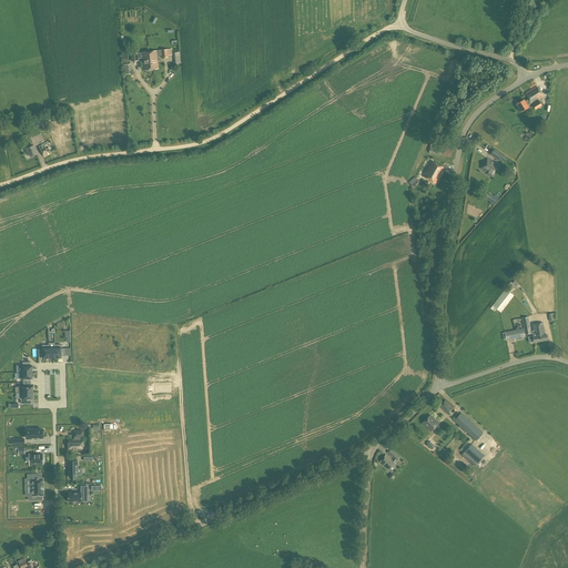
[(138,52),(131,53),(132,62),(139,61),(139,59),(142,58),(144,70),(159,69),(158,56),(162,56),(162,58),(169,58),(169,56),(172,56),(172,49),(142,52),(142,53),(138,53),(138,52)]
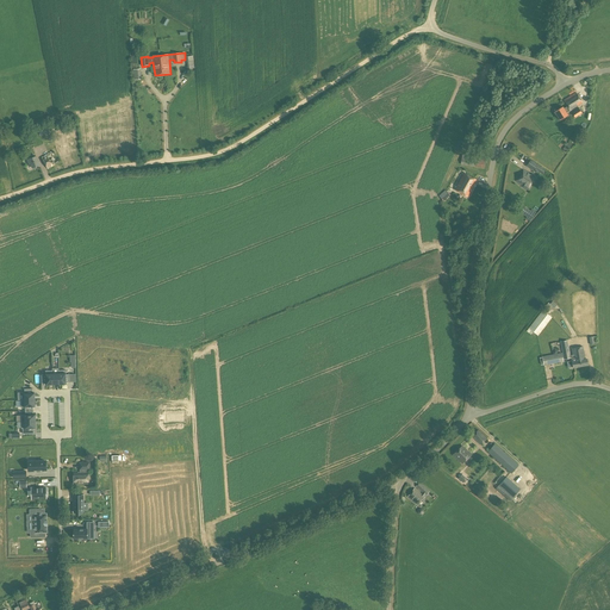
[(566,112),(583,103),(577,93),(564,100),(567,106),(564,109),(564,107),(555,112),(560,119),(567,114),(566,112)]
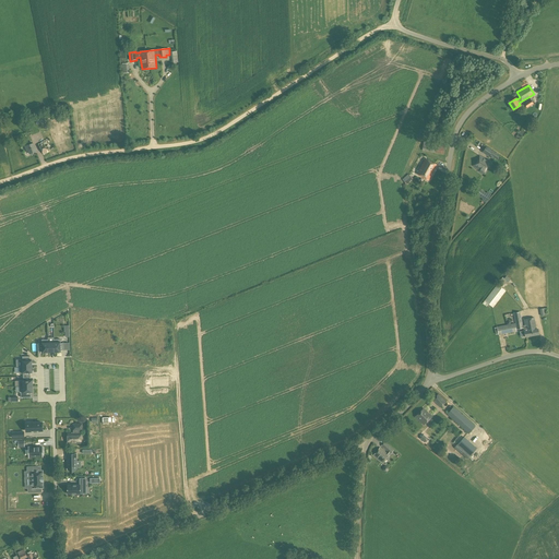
[(527,108),(534,105),(530,99),(524,104),(527,108)]
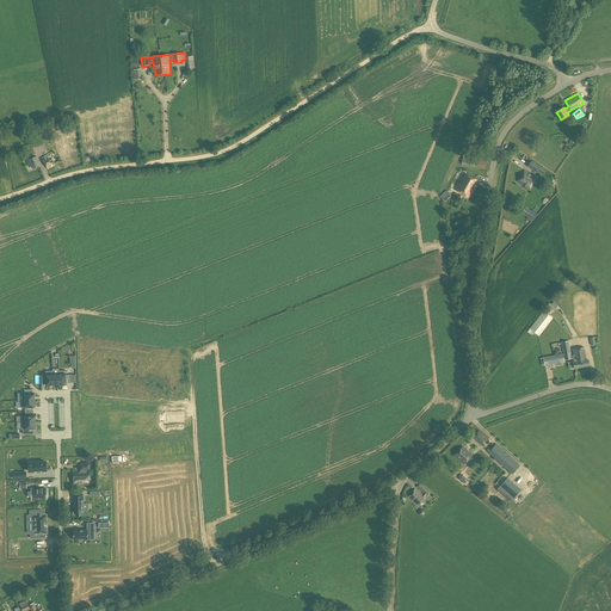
[(567,152),(573,144),(571,142),(563,149),(567,152)]
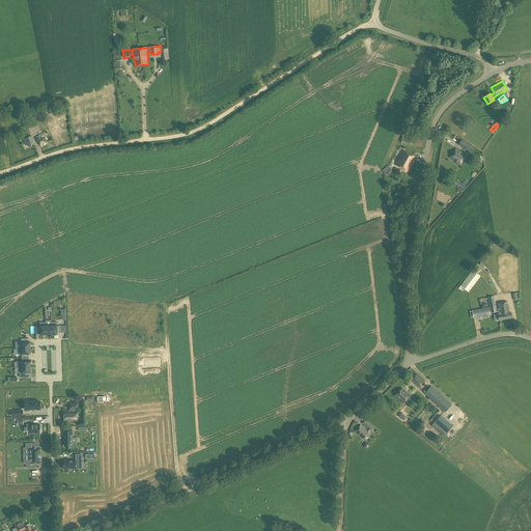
[(415,136),(402,135),(401,143),(421,146),(423,137),(415,136)]
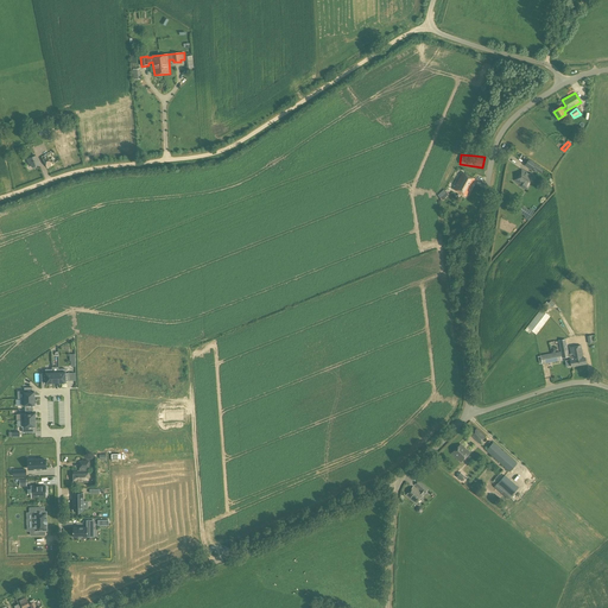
[(39,164),(36,156),(27,159),(29,163),(31,163),(32,166),(39,164)]
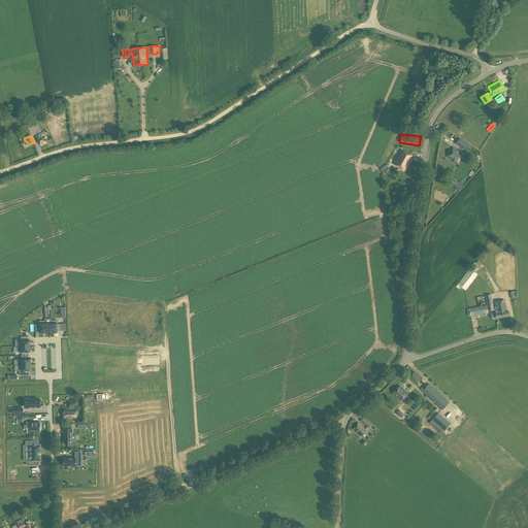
[(472,147),(460,138),(456,143),(462,149),(463,146),(469,151),(472,147)]
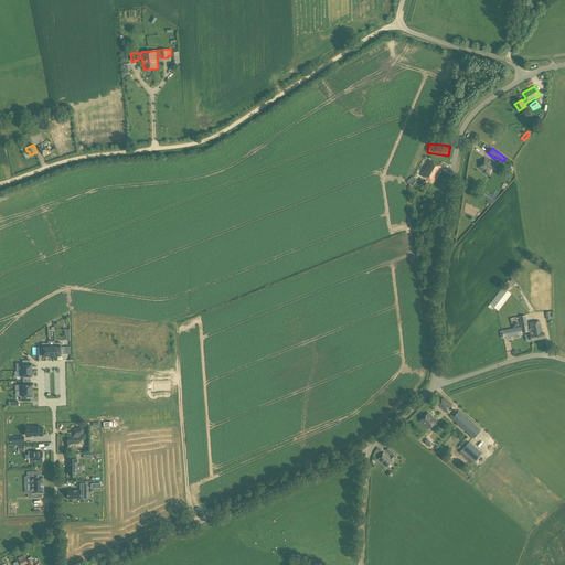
[(489,176),(496,166),(484,158),(479,168),(486,172),(484,173),(489,176)]
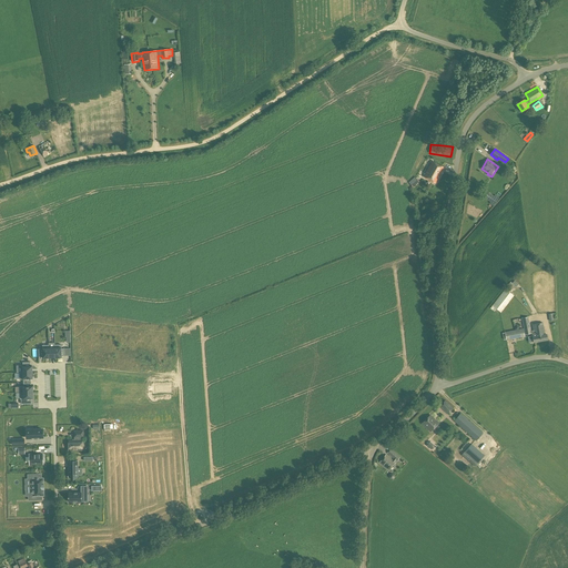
[(436,183),(444,168),(432,161),(424,176),(436,183)]
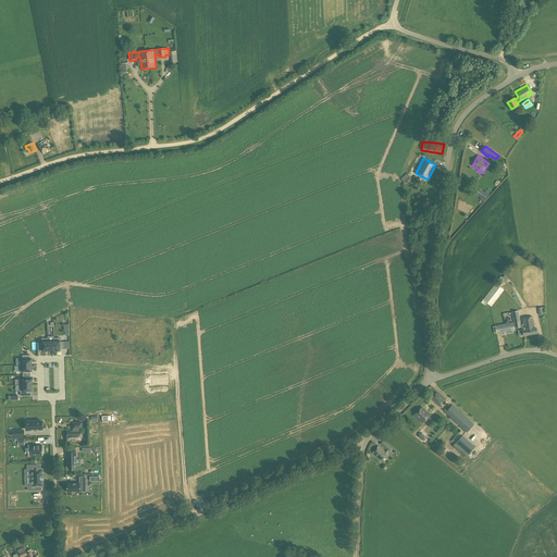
[(405,184),(411,178),(407,173),(400,178),(405,184)]
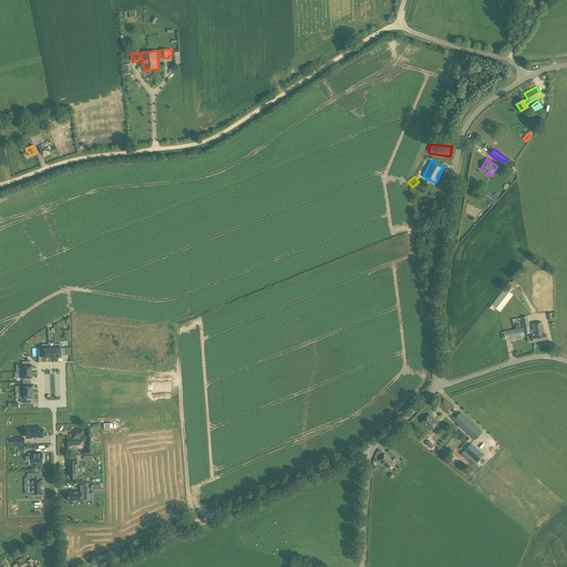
[(487,192),(484,197),(490,202),(488,203),(492,205),(493,204),(498,197),(494,195),(494,196),(487,192)]
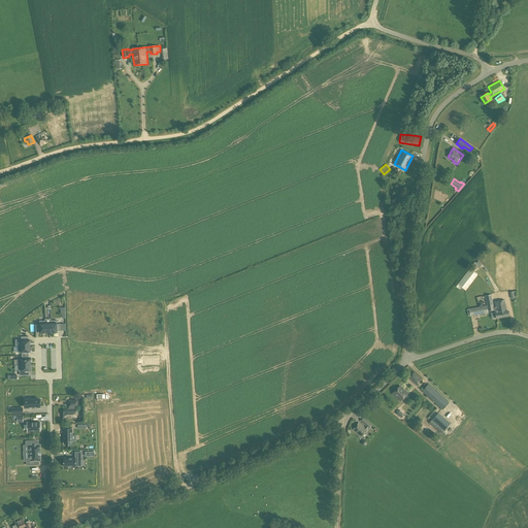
[(466,291),(477,274),(469,268),(458,284),(466,291)]
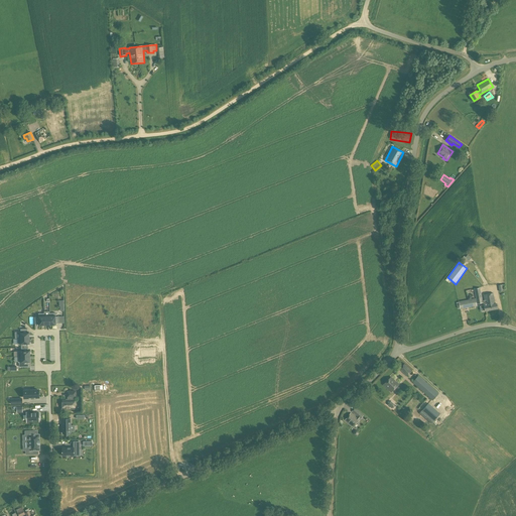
[(483,300),(480,288),(474,289),(477,303),(484,302),(485,310),(497,308),(497,304),(495,304),(493,293),(484,295),(485,300),(483,300)]
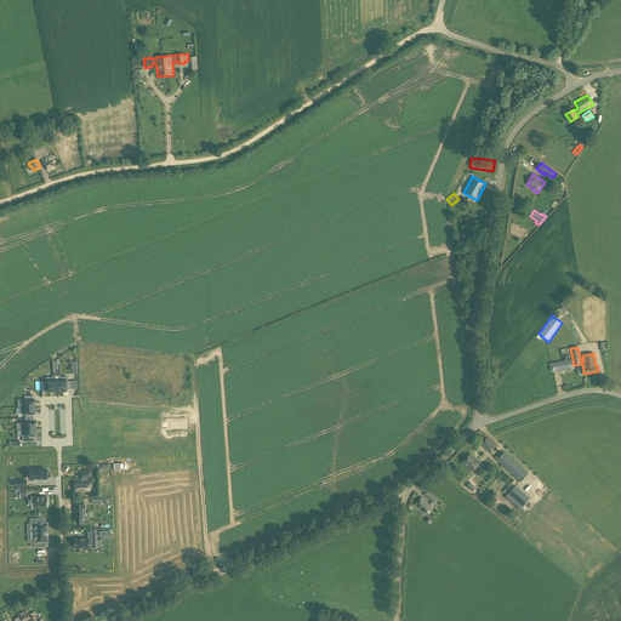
[(553,372),(574,369),(571,359),(567,360),(564,360),(552,363),(553,372)]
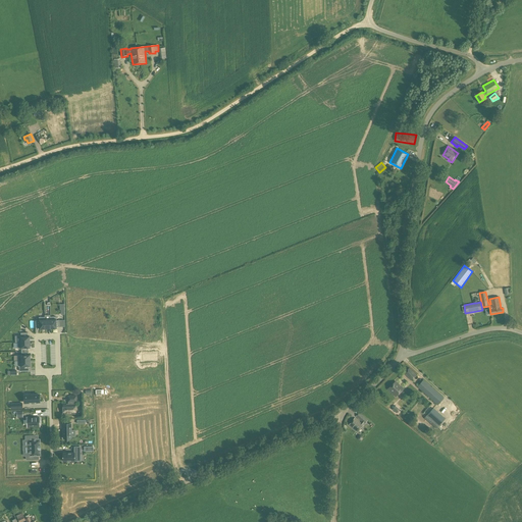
[(147,311),(140,311),(140,315),(140,320),(136,320),(136,326),(140,326),(146,326),(146,320),(150,320),(150,315),(147,315),(147,311)]
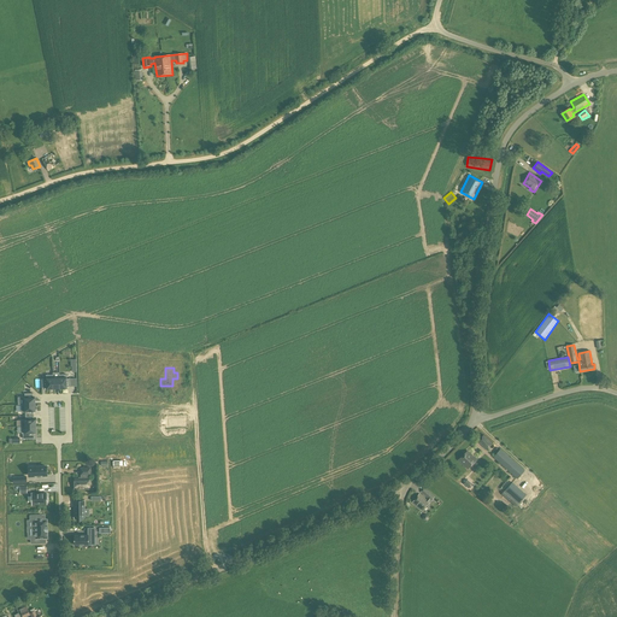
[(53,375),(46,375),(46,377),(46,380),(42,380),(42,387),(46,387),(46,389),(53,389),(53,377),(53,375)]
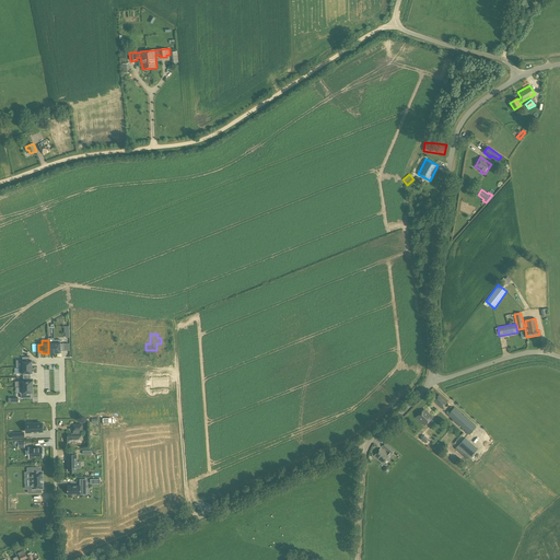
[(60,340),(54,340),(54,342),(55,353),(61,353),(61,351),(65,351),(65,343),(60,343),(60,342),(60,340)]
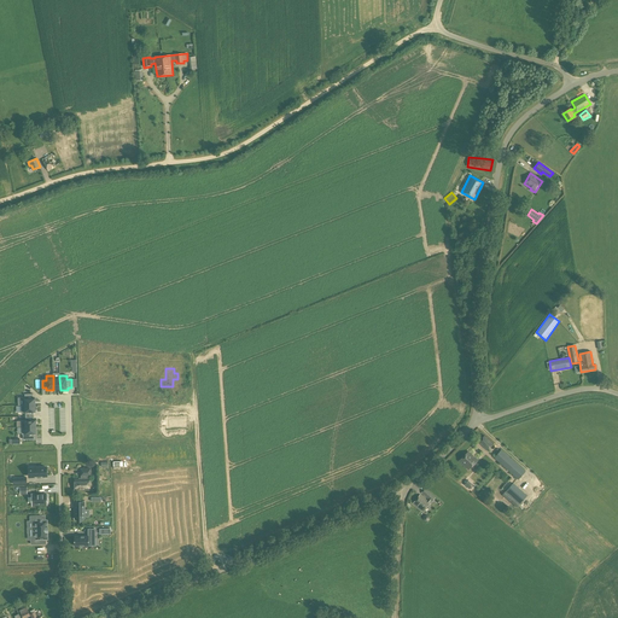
[(173,386),(165,386),(165,391),(161,392),(161,398),(167,398),(173,398),(173,391),(178,391),(178,385),(173,386)]
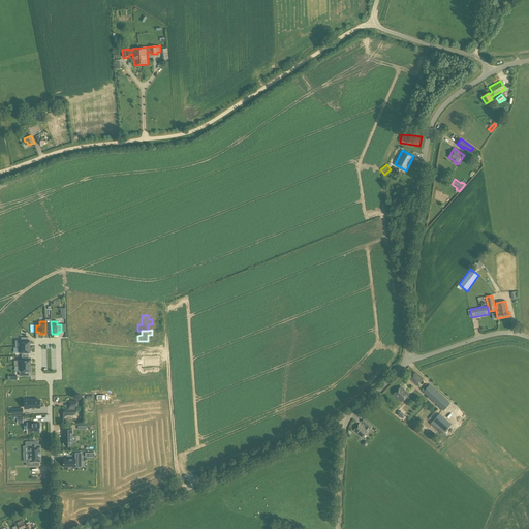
[(28,337),(21,338),(21,341),(20,341),(20,347),(30,347),(30,341),(28,341),(28,337)]
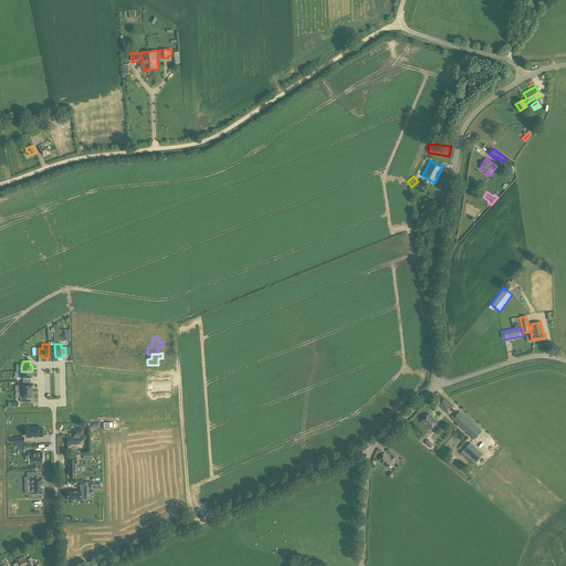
[(158,365),(153,365),(153,370),(147,370),(147,377),(159,377),(159,370),(163,370),(163,365),(158,365)]
